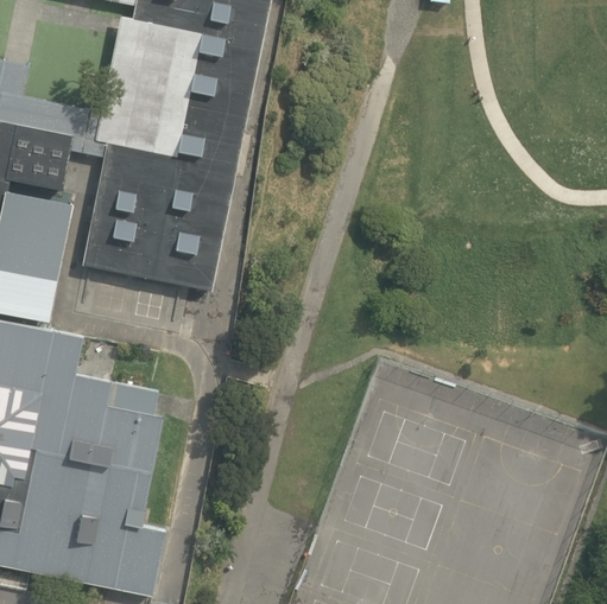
[(137,0),(136,6),(133,18),(120,16),(119,23),(115,39),(101,113),(95,141),(108,144),(105,158),(82,266),(210,292),(270,0),(137,0)]
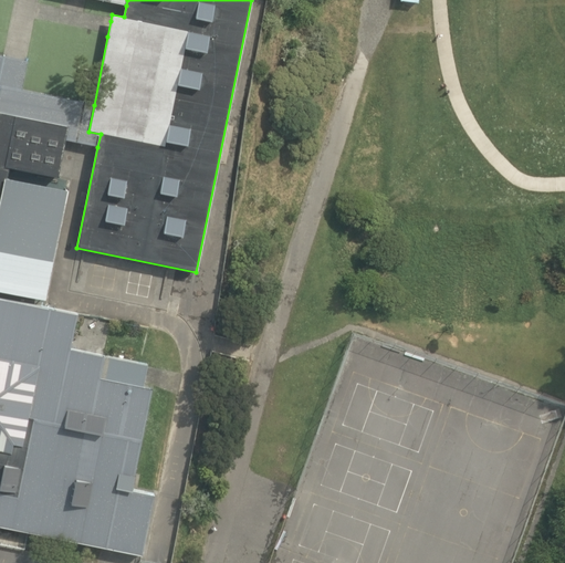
[(0,85),(0,113),(69,127),(65,142),(97,147),(101,134),(89,132),(94,105),(22,90),(28,62),(3,58),(0,56),(0,85)]
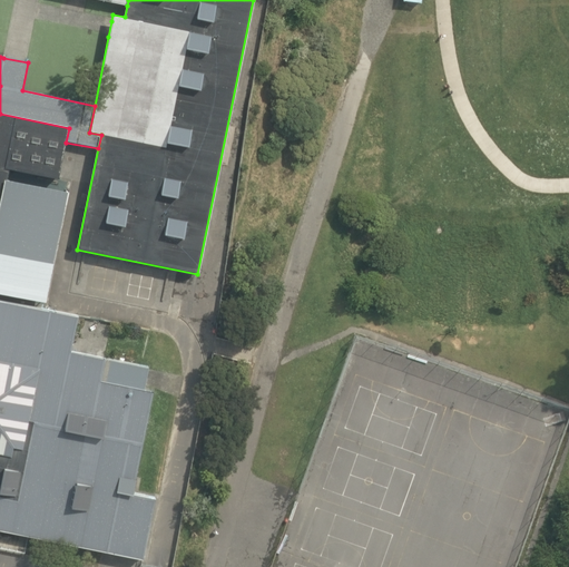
[(0,201),(5,179),(7,169),(59,181),(66,143),(69,128),(0,114),(0,86),(0,201)]
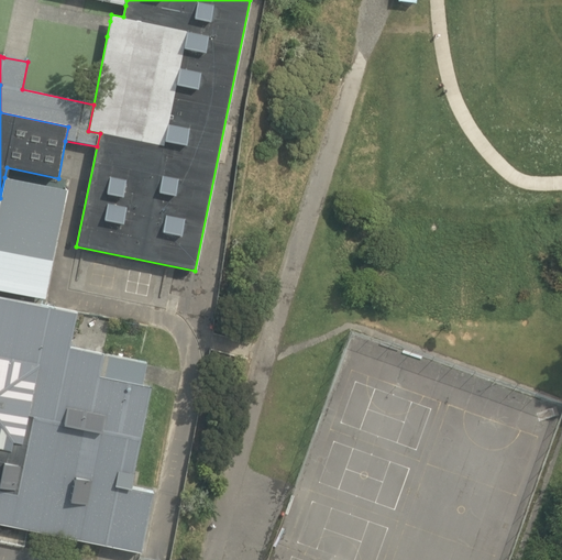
[(0,289),(45,299),(68,190),(4,177),(0,198),(0,289)]
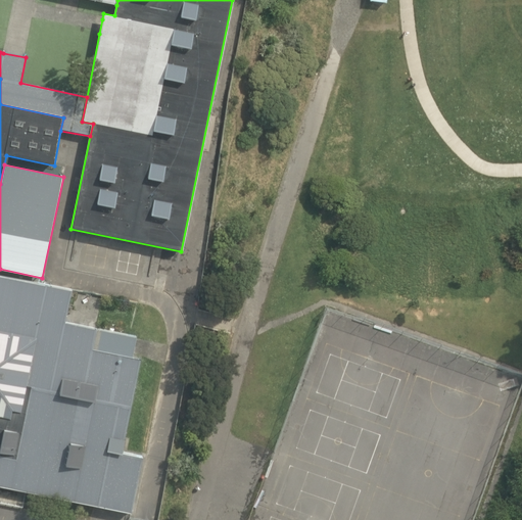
[(42,278),(0,269),(0,275),(50,286),(52,280),(42,278)]
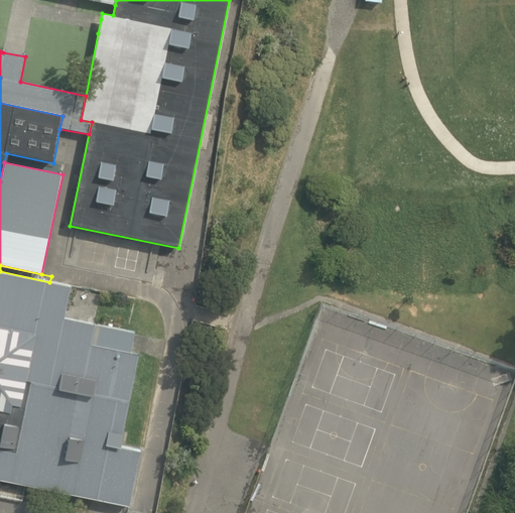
[(0,479),(92,499),(130,506),(141,452),(120,446),(138,356),(130,354),(133,337),(134,334),(94,325),(63,317),(71,286),(49,282),(0,271),(0,479)]
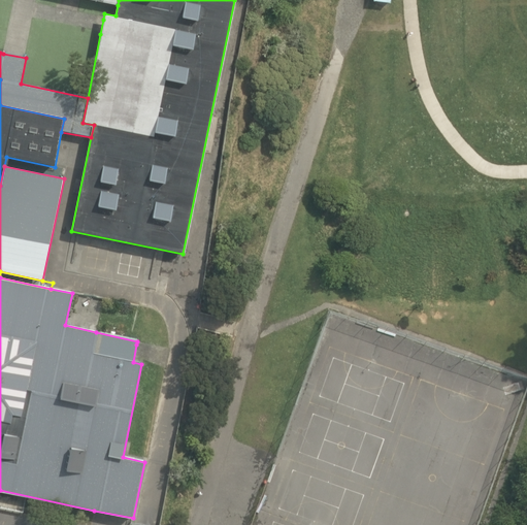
All buildings are outlined.
